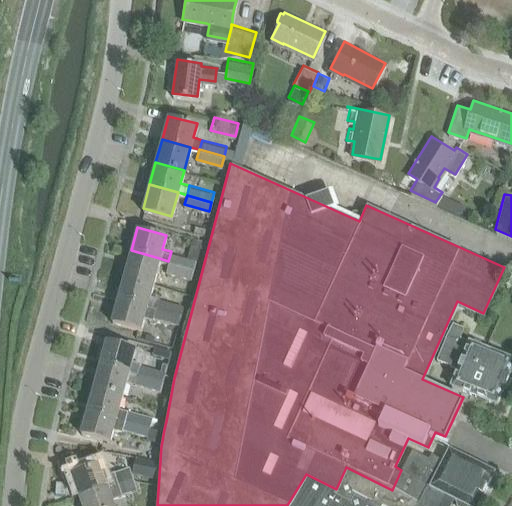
[(196,258),(201,238),(192,236),(187,256),(196,258)]
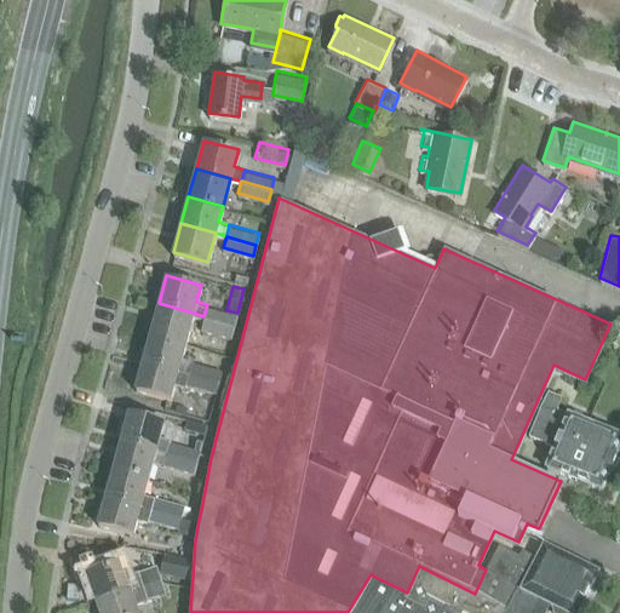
[(193,313),(159,303),(150,331),(185,341),(193,313)]
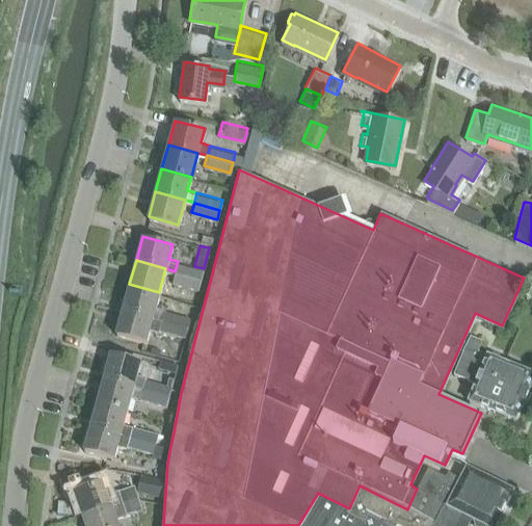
[(201,279),(204,268),(194,266),(178,261),(175,271),(201,279)]
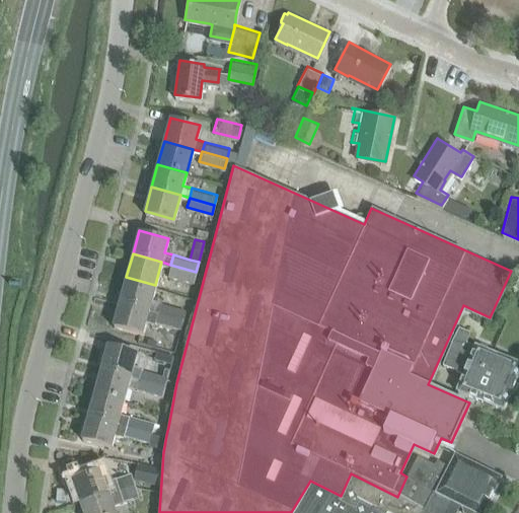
[(196,272),(170,265),(168,275),(193,281),(196,272)]
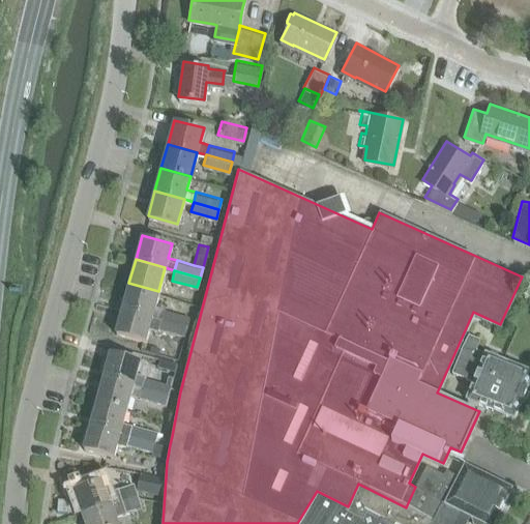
[(164,308),(165,306),(155,303),(158,291),(128,283),(122,307),(162,317),(164,308)]
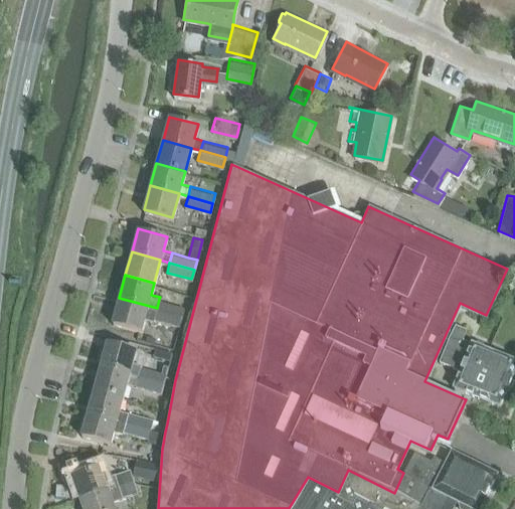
[(119,298),(113,321),(141,329),(144,318),(153,320),(154,318),(157,308),(119,298)]
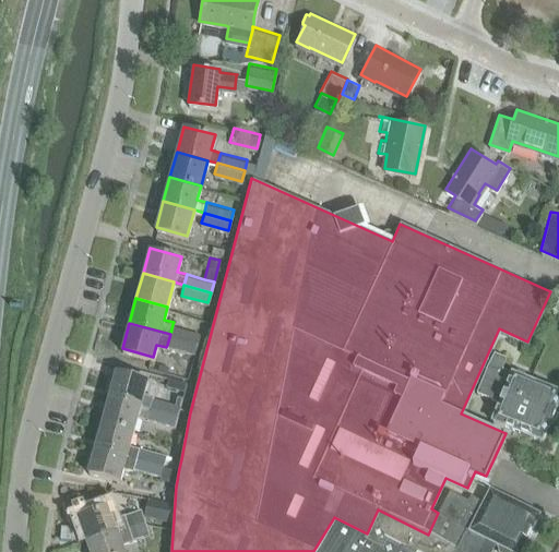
[(200,332),(173,324),(170,334),(197,342),(200,332)]
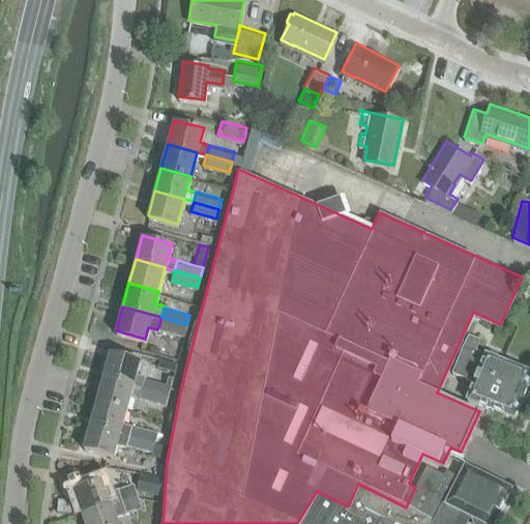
[(186,324),(162,317),(158,327),(184,335),(186,324)]
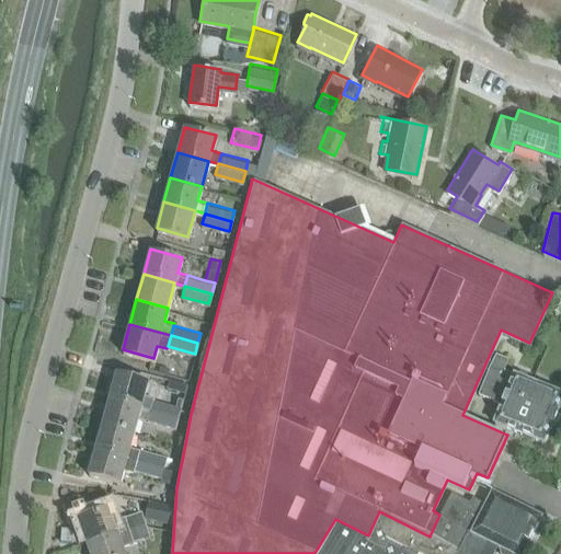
[(517,371),(515,371),(503,367),(507,357),(495,351),(480,391),(502,400),(504,395),(556,416),(558,412),(556,411),(560,397),(560,390),(527,377),(526,372),(521,369),(517,371)]
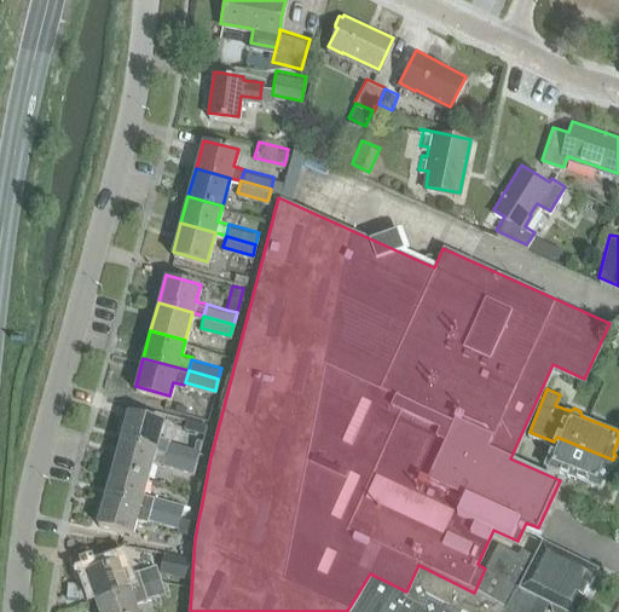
[(128,410),(121,438),(166,451),(169,439),(171,437),(160,434),(163,420),(128,410)]
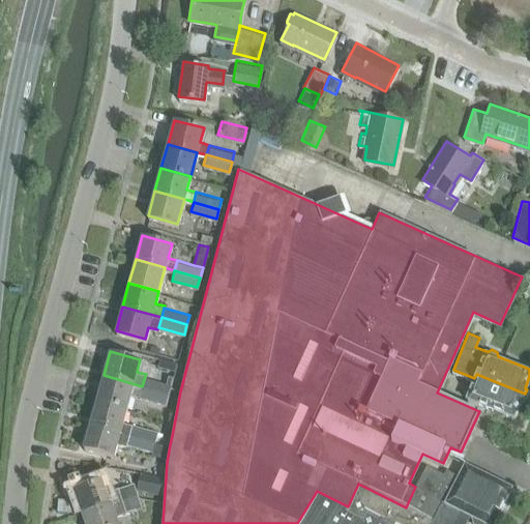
[(174,369),(176,360),(159,356),(157,364),(174,369)]
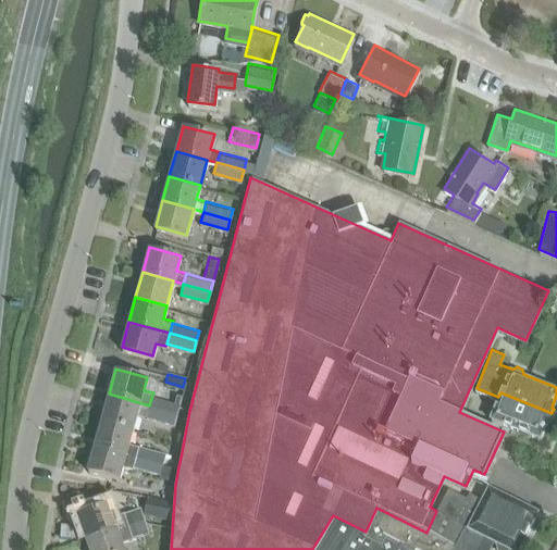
[(549,419),(552,413),(500,392),(498,397),(491,416),(540,437),(547,417),(549,419)]
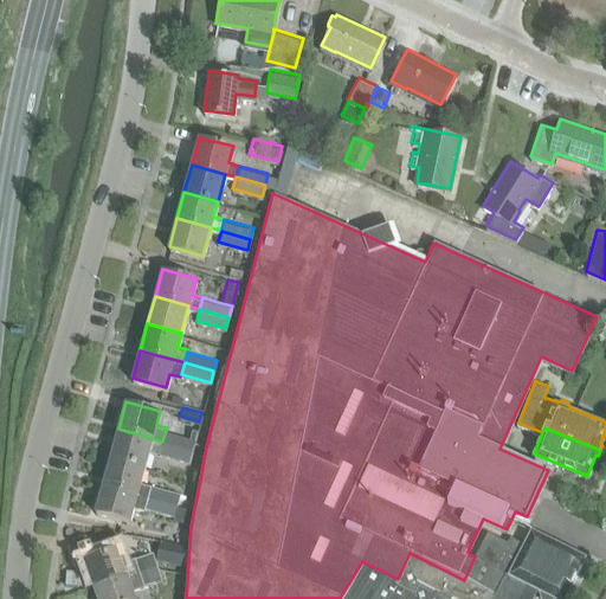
[(160,452),(162,442),(118,429),(110,456),(144,465),(149,450),(160,452)]
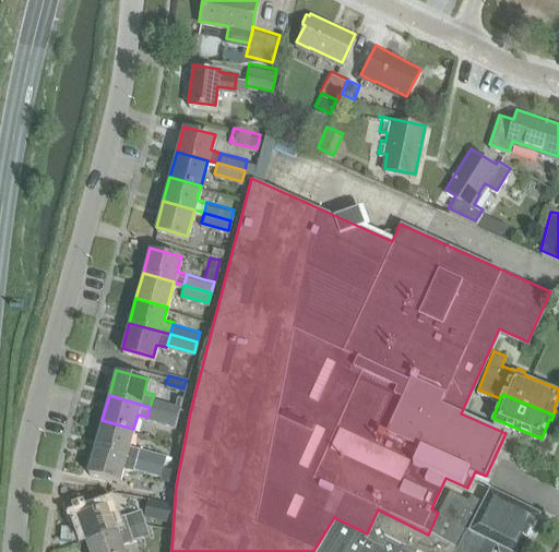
[(177,414),(180,404),(153,396),(150,407),(177,414)]
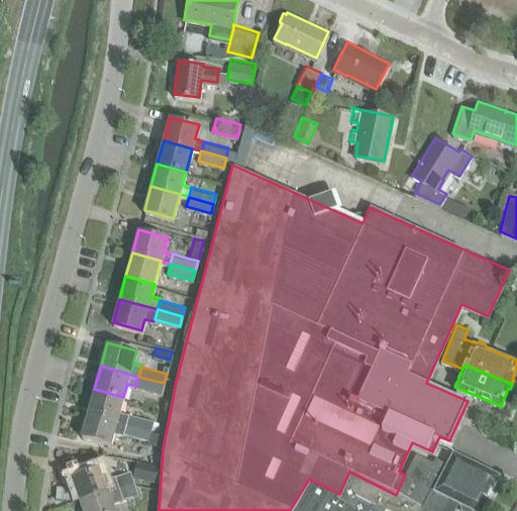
[(136,386),(161,393),(164,383),(138,377),(136,386)]
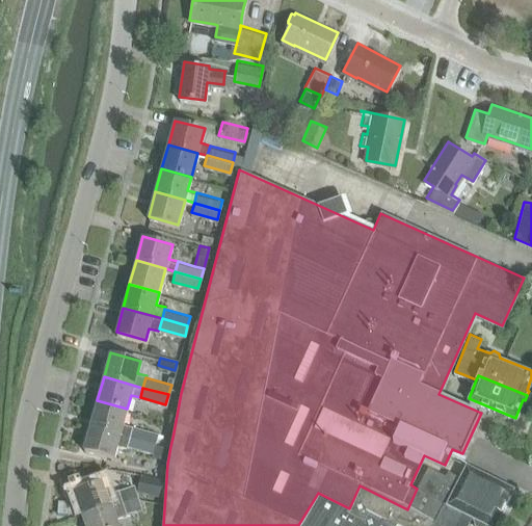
[(130,435),(132,425),(123,423),(127,409),(97,400),(90,424),(130,435)]
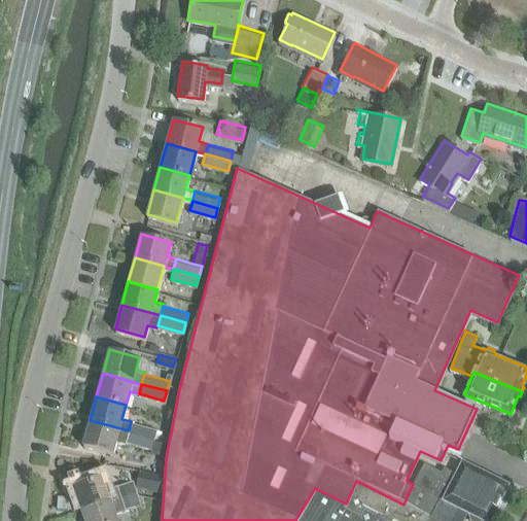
[(112,452),(116,440),(126,443),(126,441),(129,430),(90,420),(83,444),(112,452)]
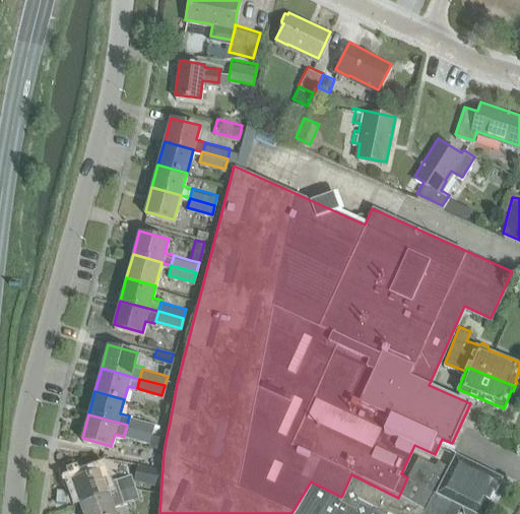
[(169,428),(153,424),(154,422),(129,414),(129,415),(127,425),(167,436),(169,428)]
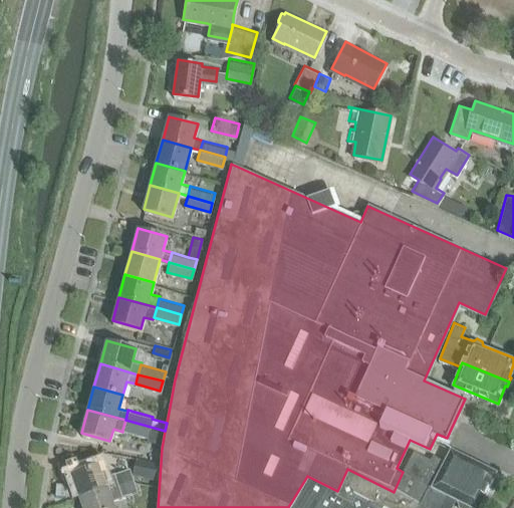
[(125,420),(122,430),(148,437),(147,439),(163,443),(165,431),(125,420)]
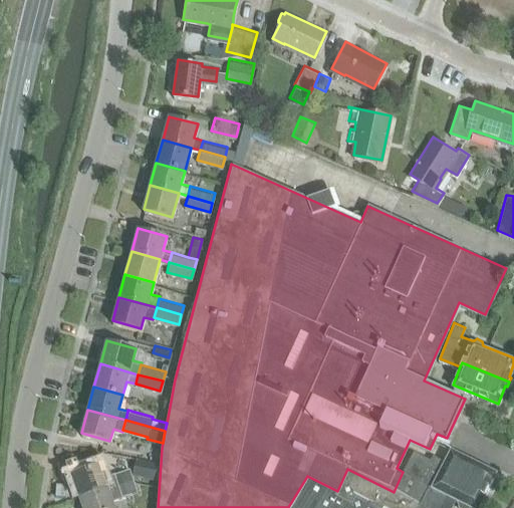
[(394,492),(425,507),(440,507),(448,494),(458,499),(457,501),(459,507),(461,507),(473,507),(474,507),(476,507),(477,507),(496,471),(451,448),(445,459),(433,453),(430,458),(413,450),(403,472),(394,492)]
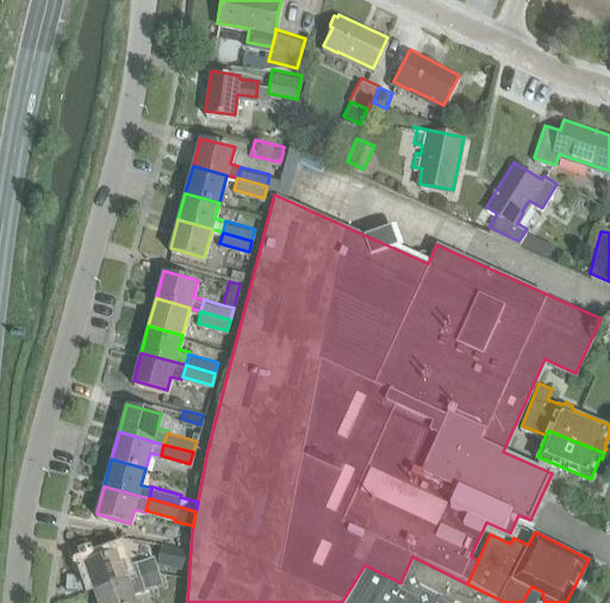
[(186,567),(190,547),(161,541),(157,561),(186,567)]
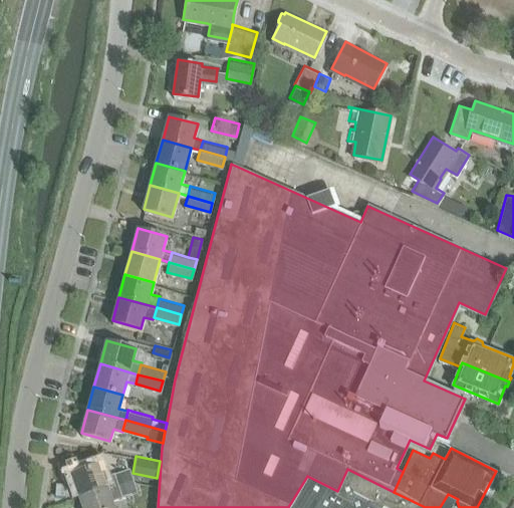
[(79,497),(133,478),(130,468),(129,466),(103,475),(99,463),(71,473),(79,497)]
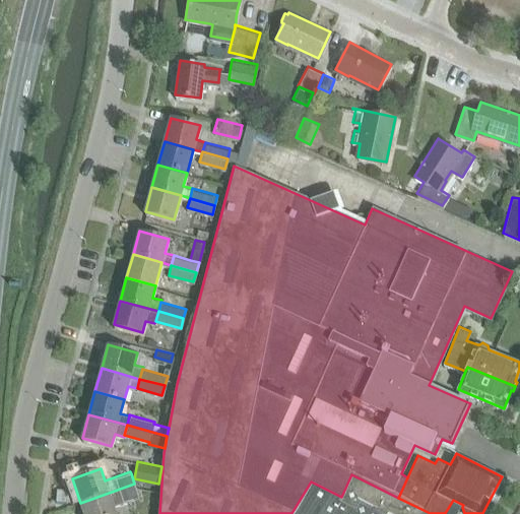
[(430,513),(398,498),(351,474),(341,497),(311,482),(291,513),(430,513)]
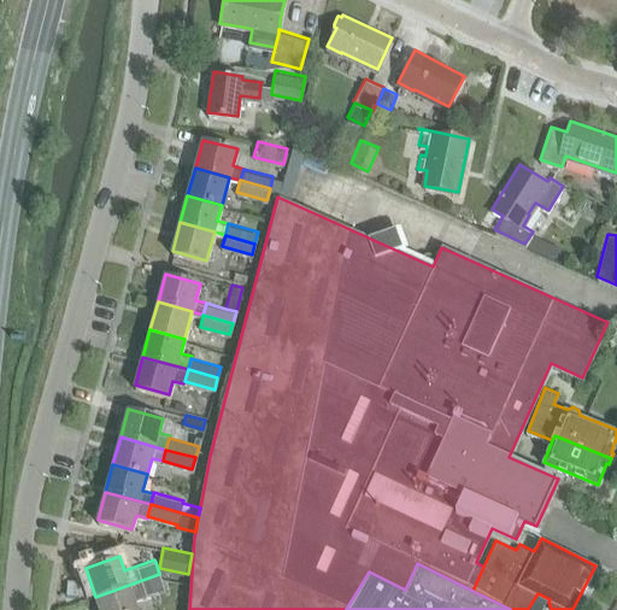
[(159,574),(95,597),(100,609),(137,609),(135,599),(165,588),(159,574)]
